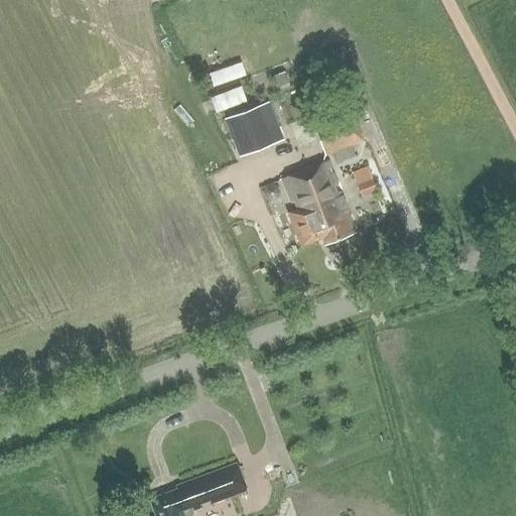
[(215,111),(245,99),(238,84),(209,96),(215,111)]
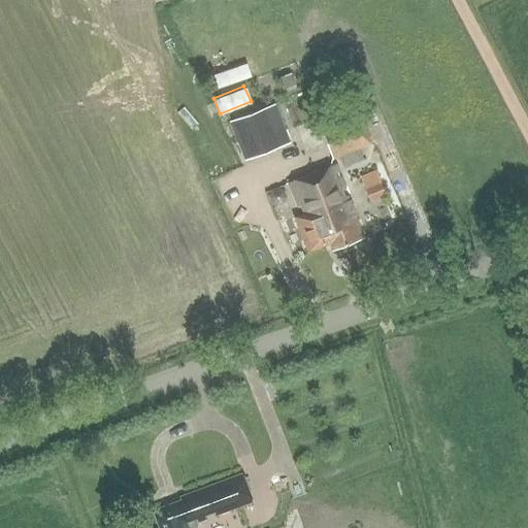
[(275,108),(230,127),(242,158),(288,139),(275,108)]
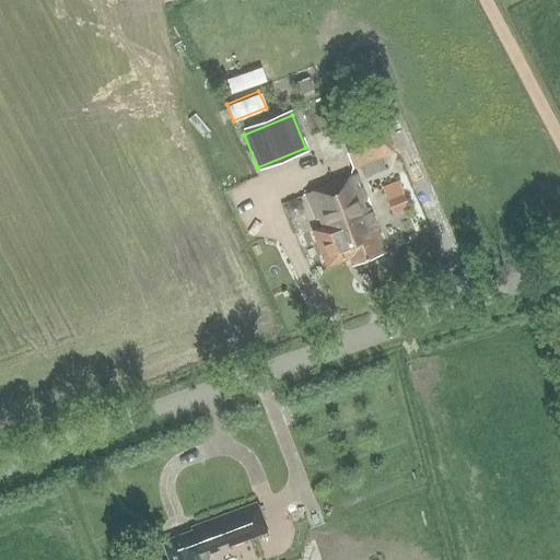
[(350,168),(359,165),(392,153),(377,118),(346,130),(337,133),(350,168)]
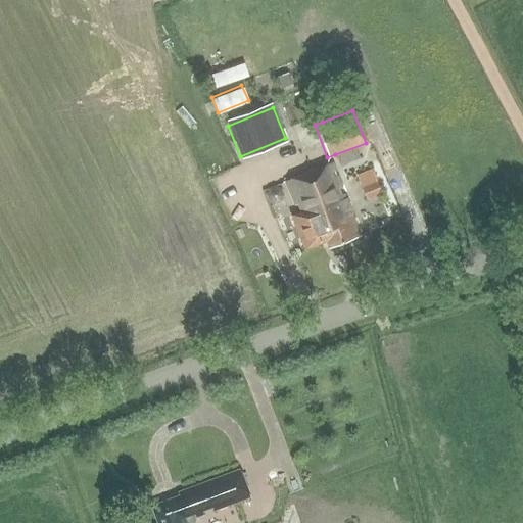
[(325,250),(357,238),(329,164),(283,182),(294,214),(288,216),(300,250),(323,243),(325,250)]
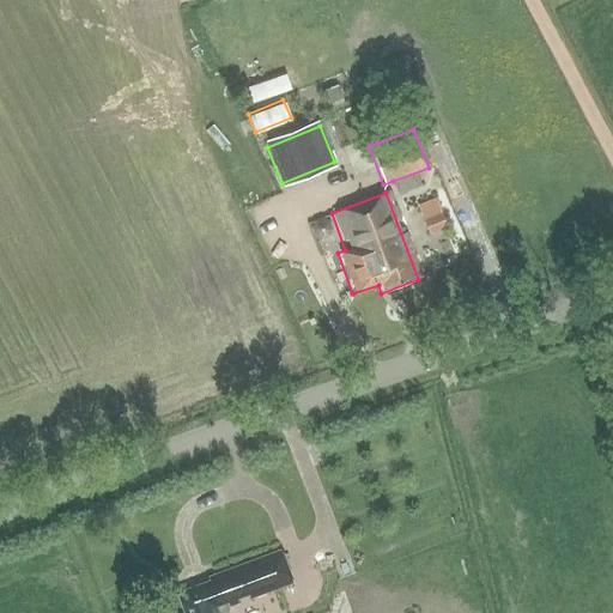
[(449,226),(436,196),(418,204),(431,235),(449,226)]
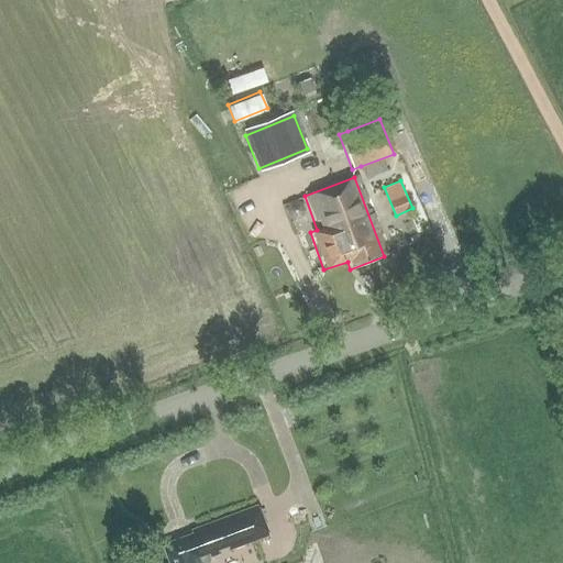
[(209,562),(211,560),(210,559),(219,555),(218,551),(228,548),(229,551),(269,536),(258,505),(190,530),(192,534),(165,544),(172,562),(209,562)]
